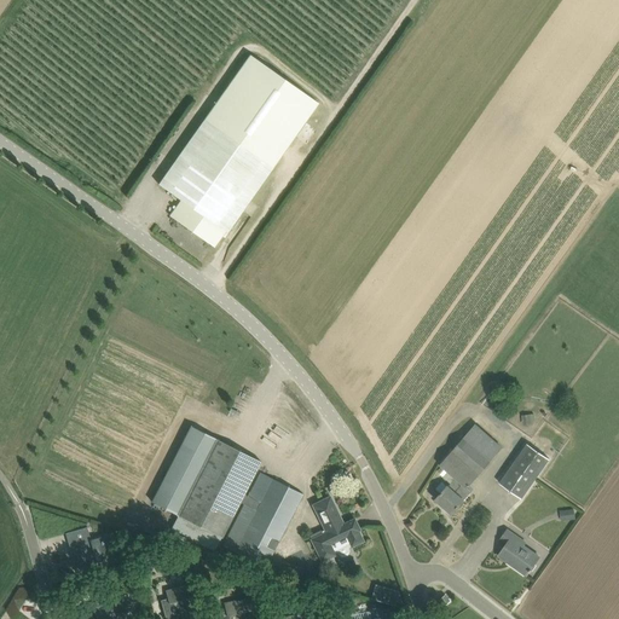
[(250,55),(206,117),(204,119),(160,183),(158,184),(181,200),(171,215),(214,247),(225,231),(227,232),(227,231),(242,210),(249,201),(272,168),(319,103),(250,55)]
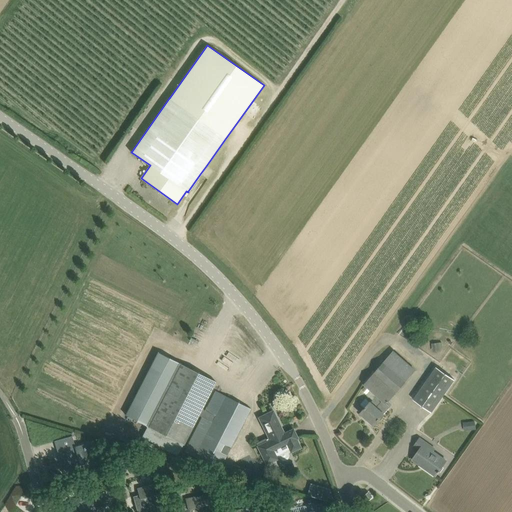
[(364,384),(371,390),(377,396),(387,404),(416,370),(394,350),(384,362),(364,384)]
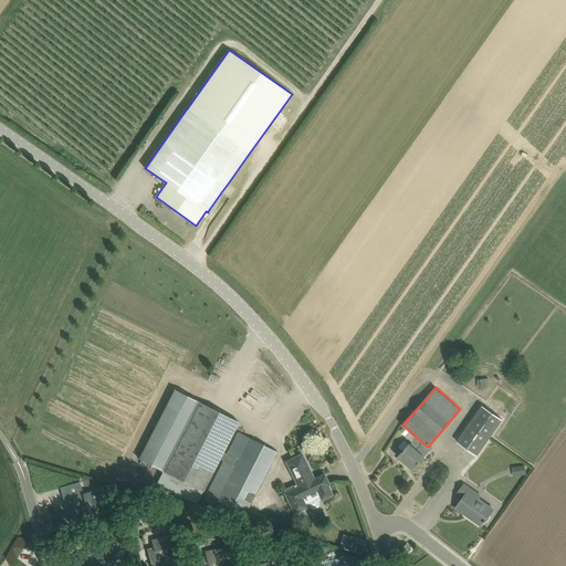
[(239,432),(228,453),(223,451),(239,422),(198,401),(163,470),(163,471),(202,492),(220,459),(224,461),(217,475),(205,499),(243,519),(247,512),(250,504),(278,452),(239,432)]
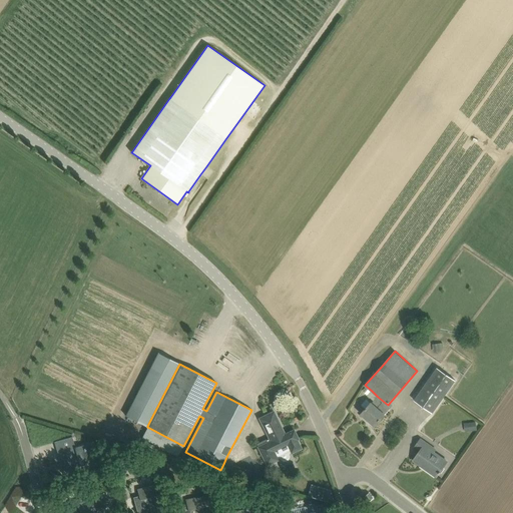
[(414,400),(422,406),(433,413),(456,380),(446,373),(437,367),(428,380),(414,400)]
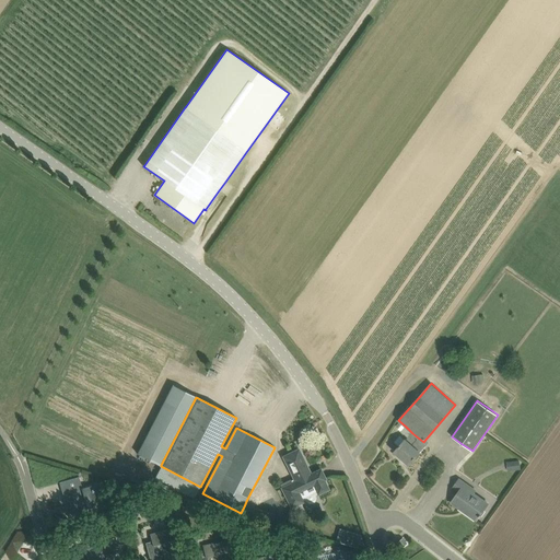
[(406,440),(395,452),(409,465),(427,445),(423,442),(412,433),(406,427),(401,431),(409,438),(407,440),(406,440)]
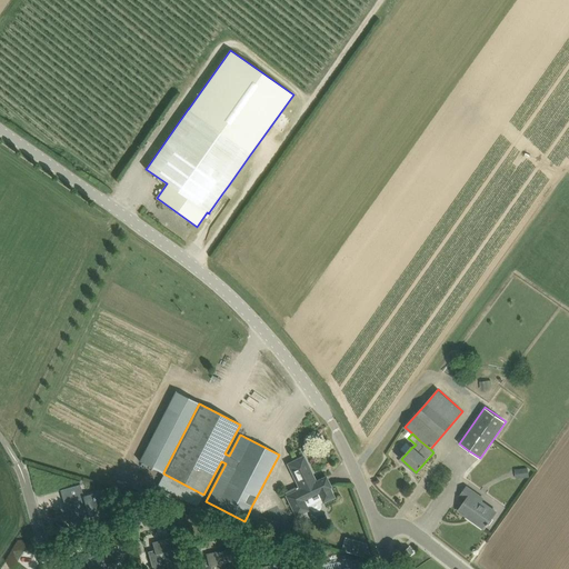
[(316,481),(303,457),(288,465),(300,490),(287,496),(297,516),(309,510),(307,505),(320,498),(322,502),(333,497),(329,488),(330,487),(326,477),(316,481)]
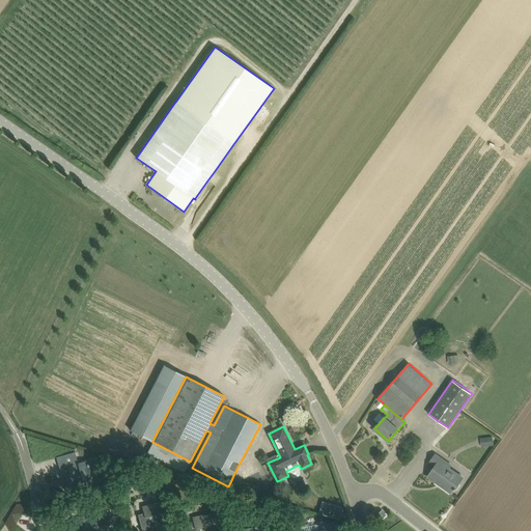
[(75,452),(58,456),(63,474),(61,474),(66,492),(88,485),(86,480),(93,478),(88,459),(78,463),(75,452)]
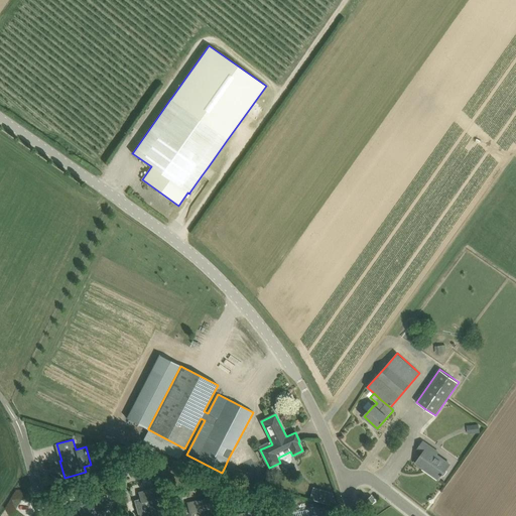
[(422,454),(415,463),(423,468),(424,467),(439,478),(439,479),(439,480),(441,476),(442,477),(443,475),(443,474),(449,465),(436,457),(439,453),(423,442),(418,450),(422,454)]
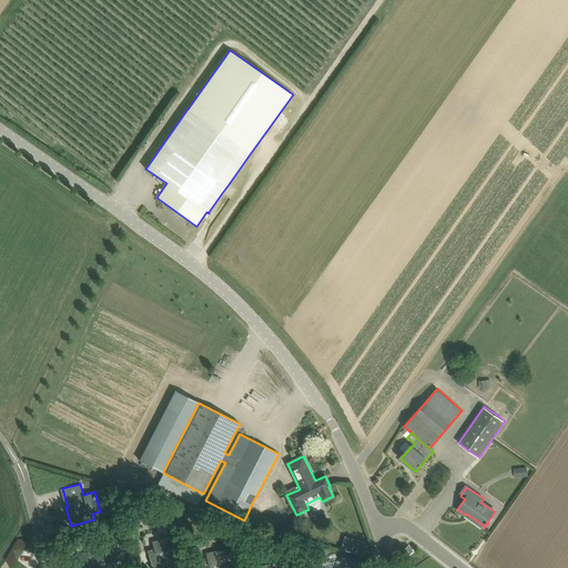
[(118,515),(112,518),(115,523),(124,516),(118,507),(114,509),(118,515)]
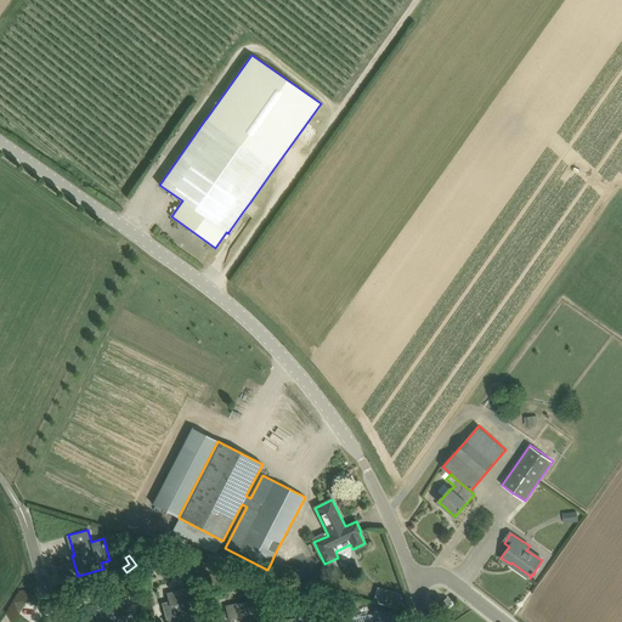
[(306,571),(303,583),(315,587),(318,575),(310,572),(306,571)]
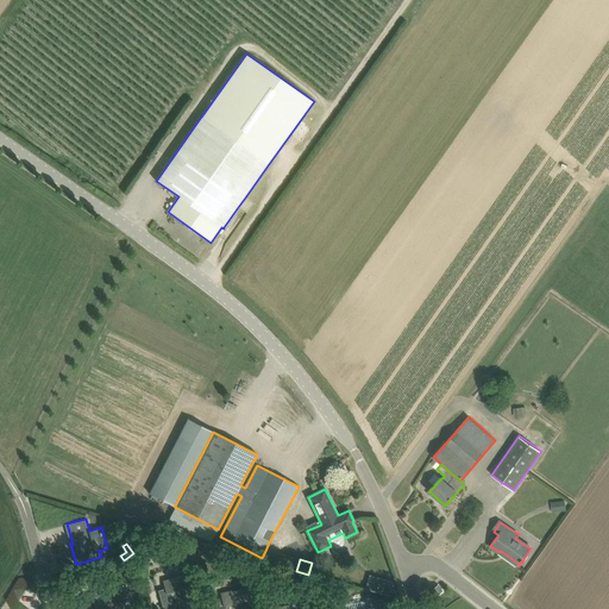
[(129,572),(138,570),(136,562),(126,565),(129,572)]
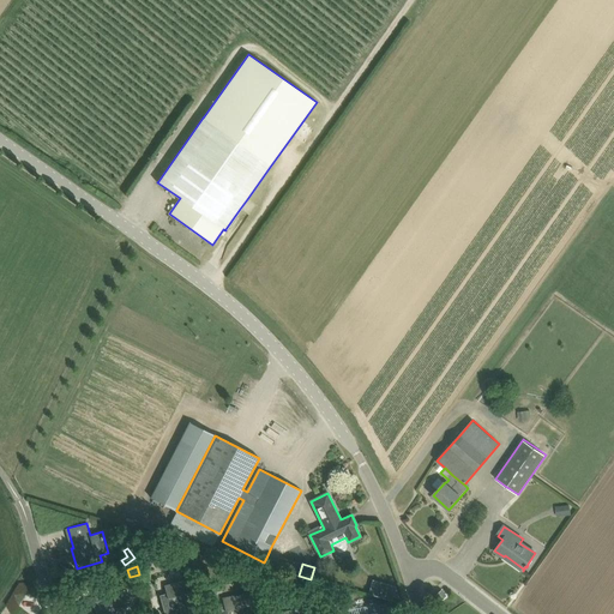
[(184,581),(164,585),(167,594),(160,596),(164,613),(186,613),(187,613),(193,611),(188,593),(198,590),(193,572),(182,576),(184,581)]
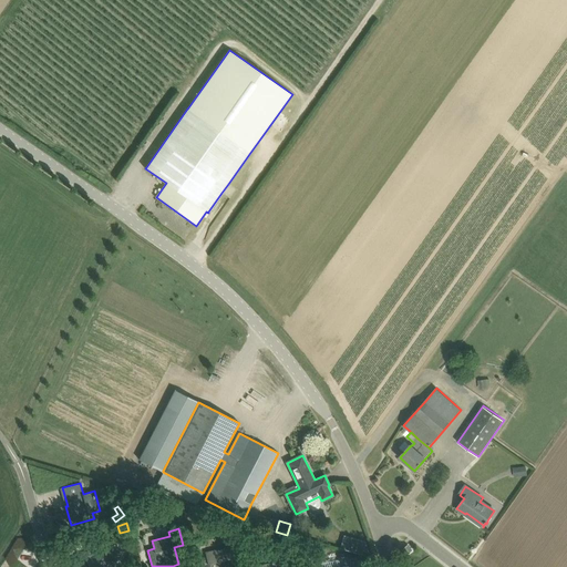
[(350,537),(347,548),(363,553),(366,543),(350,537)]
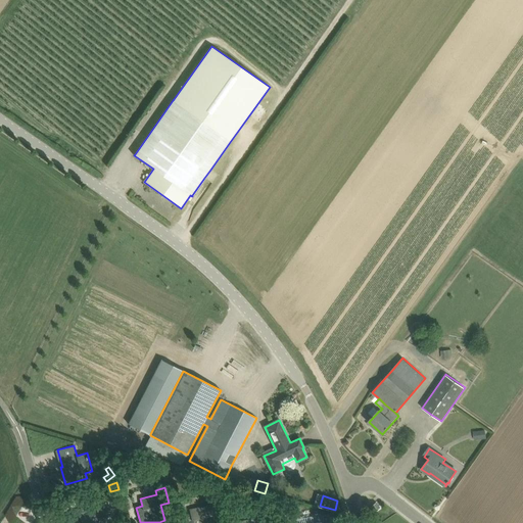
[(79,513),(82,522),(105,522),(104,518),(110,516),(105,498),(78,507),(80,513),(79,513)]
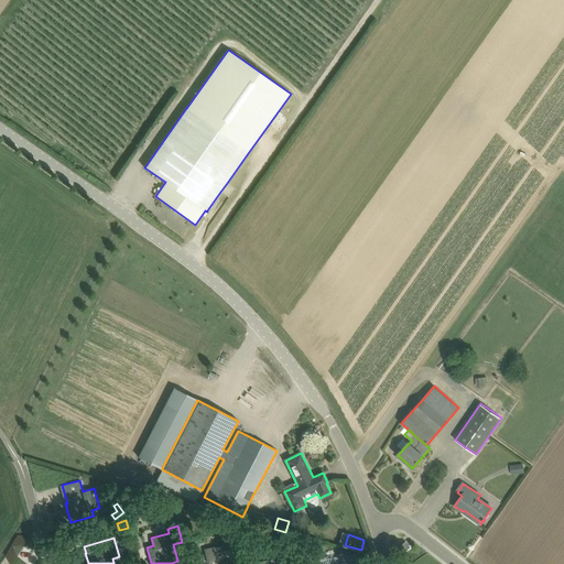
[(401,545),(407,551),(410,548),(405,542),(401,545)]
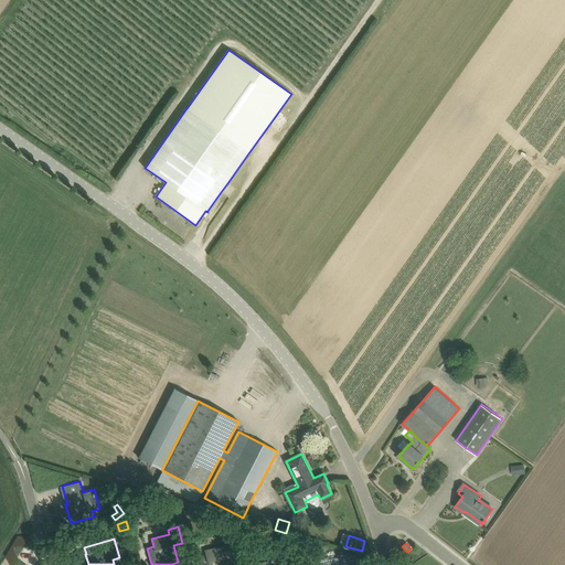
[(227,564),(224,545),(204,550),(206,557),(200,558),(201,564),(227,564)]
